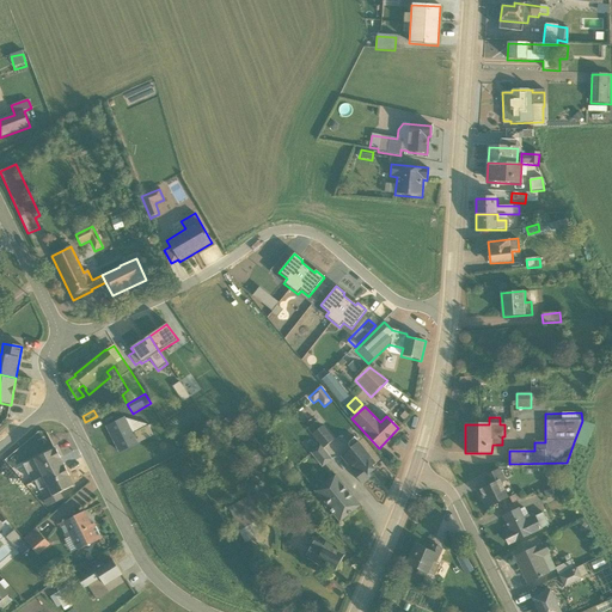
[(154,436),(148,424),(124,418),(106,428),(118,453),(154,436)]
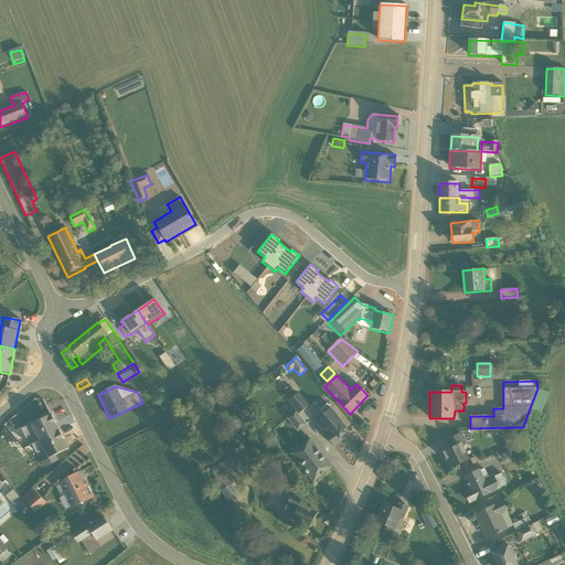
[(548,393),(537,388),(530,408),(541,413),(542,413),(548,393)]
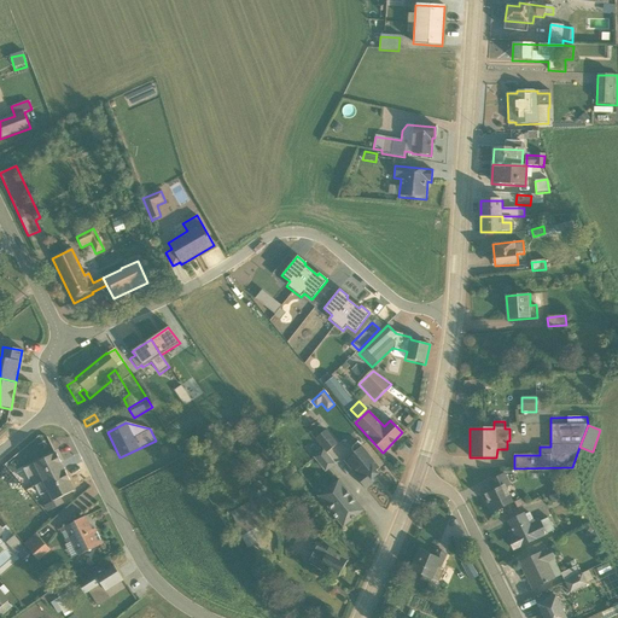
[(337,444),(325,430),(315,439),(327,454),(337,444)]
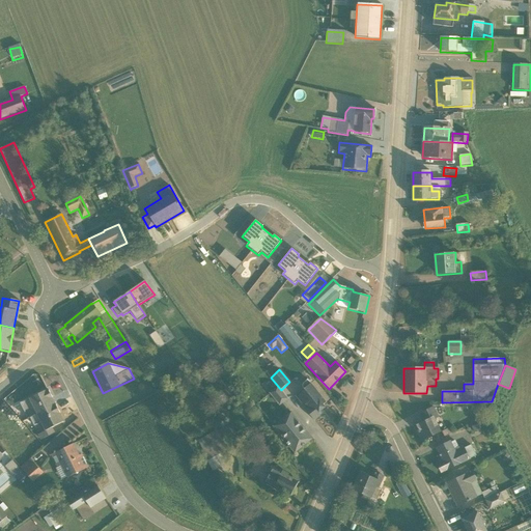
[(326,402),(307,381),(304,383),(303,385),(303,387),(304,389),(296,396),(313,420),(323,414),(320,411),(325,408),(323,406),(326,402)]
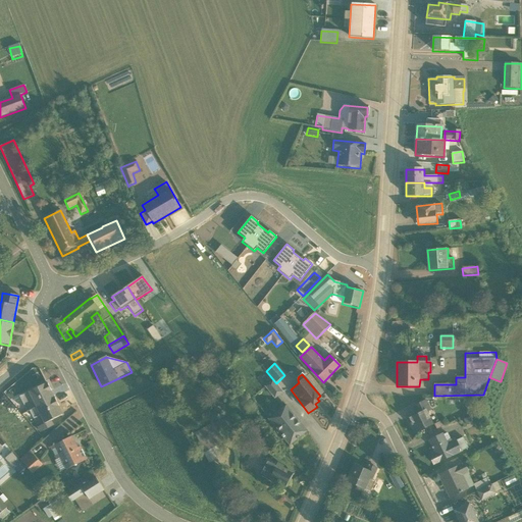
[(283,393),(273,379),(264,386),(274,400),(283,393)]
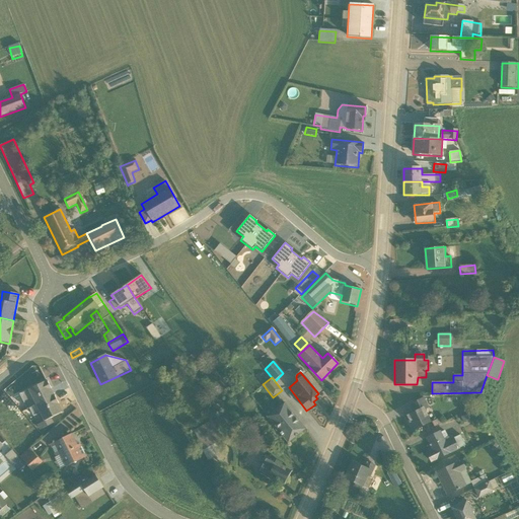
[(27,410),(29,409),(55,397),(47,381),(20,394),(27,410)]
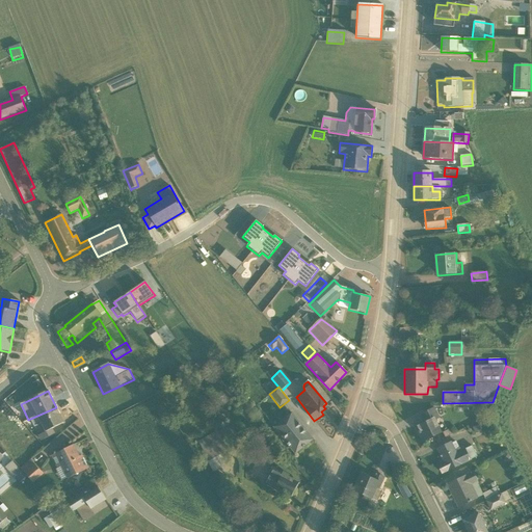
[(56,407),(30,419),(34,427),(41,424),(45,432),(37,435),(41,441),(55,433),(53,428),(63,423),(56,407)]
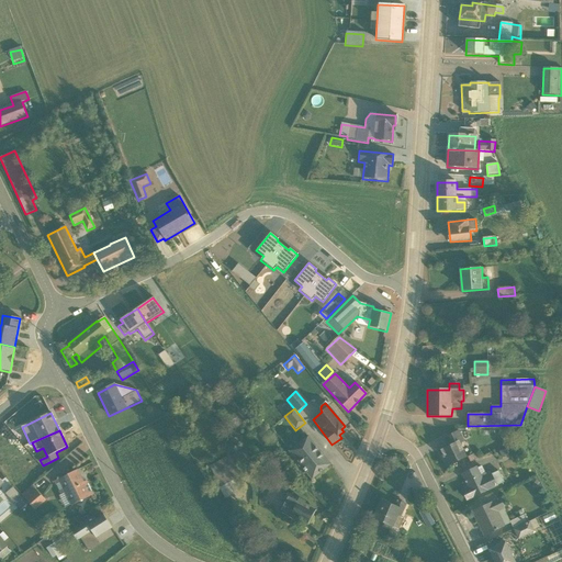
[(464,442),(459,431),(445,438),(449,447),(441,450),(444,456),(441,457),(442,459),(444,459),(448,467),(468,457),(460,445),(464,442)]
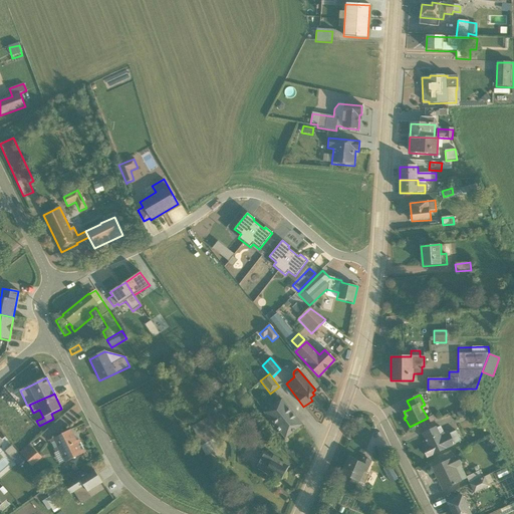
[(285,439),(302,425),(281,400),(264,414),(285,439)]
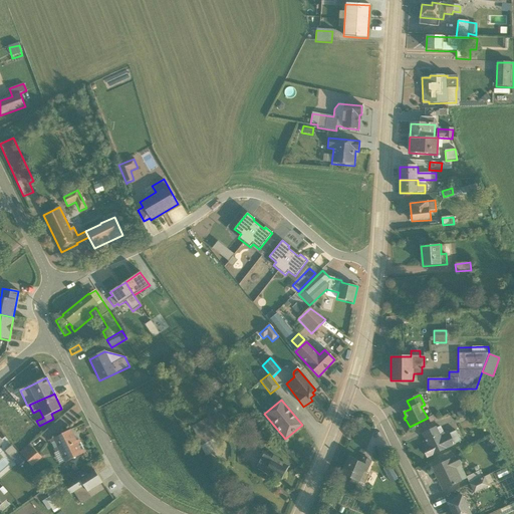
[(211,420),(193,430),(203,449),(221,439),(211,420)]
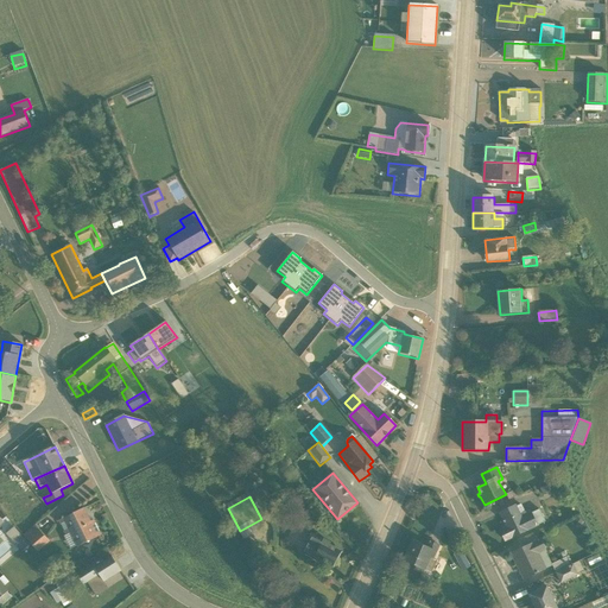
[(515,507),(500,515),(507,529),(499,532),(505,544),(545,524),(538,510),(527,515),(521,506),(517,508),(515,507)]
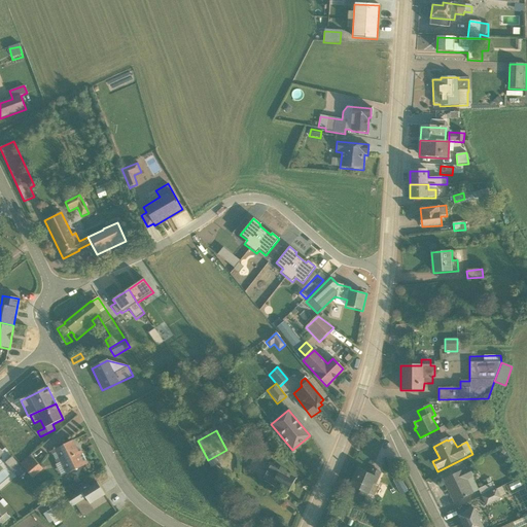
[(86,464),(75,441),(51,452),(58,464),(61,462),(66,475),(86,464)]
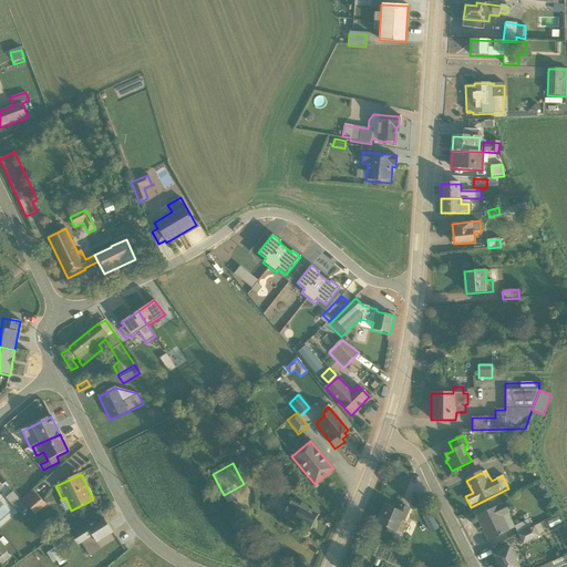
[(19,498),(12,491),(7,495),(14,504),(19,498)]
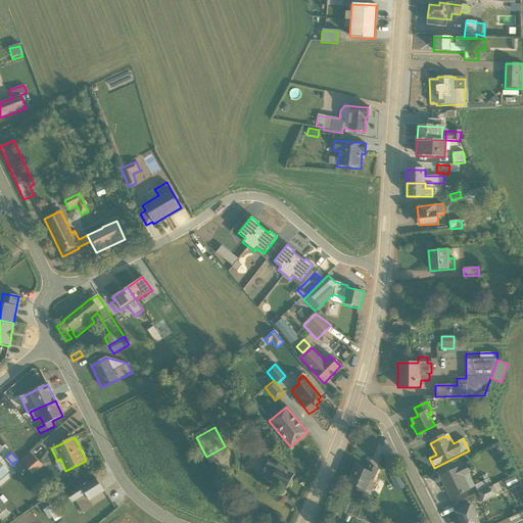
[(42,466),(30,453),(19,461),(28,470),(32,475),(42,466)]
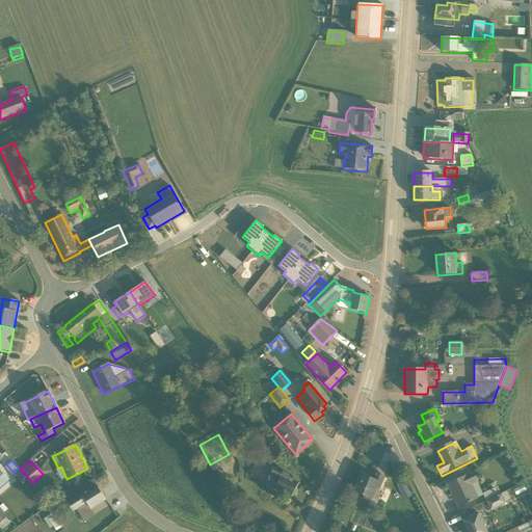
[(23,479),(25,481),(28,478),(20,469),(15,473),(21,480),(23,479)]
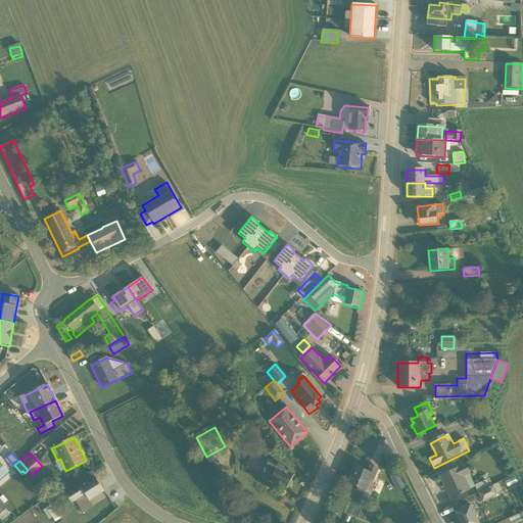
[(277,467),(269,463),(262,475),(286,488),(294,475),(284,470),(285,467),(278,464),(277,467)]
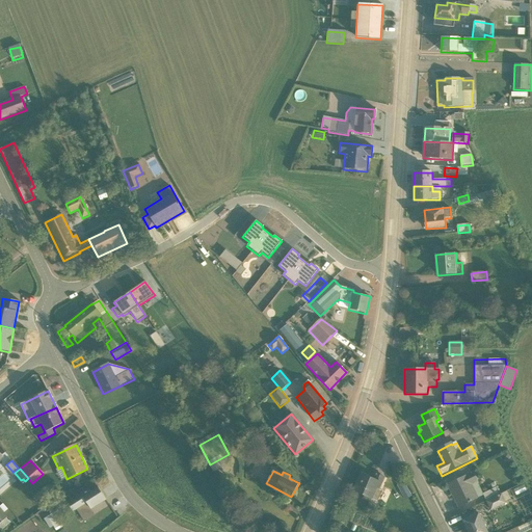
[(485,501),(500,494),(497,487),(482,494),(477,482),(477,481),(473,472),(466,475),(466,476),(448,484),(451,493),(452,493),(459,506),(482,496),(485,501)]
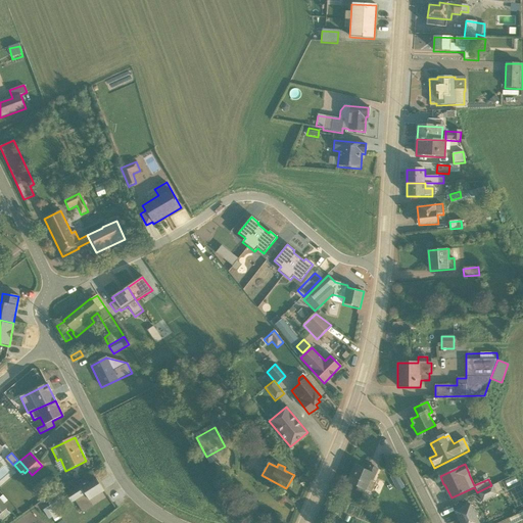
[(367,471),(354,466),(348,483),(357,486),(354,490),(363,493),(362,496),(369,498),(375,482),(372,481),(377,469),(369,466),(367,471)]
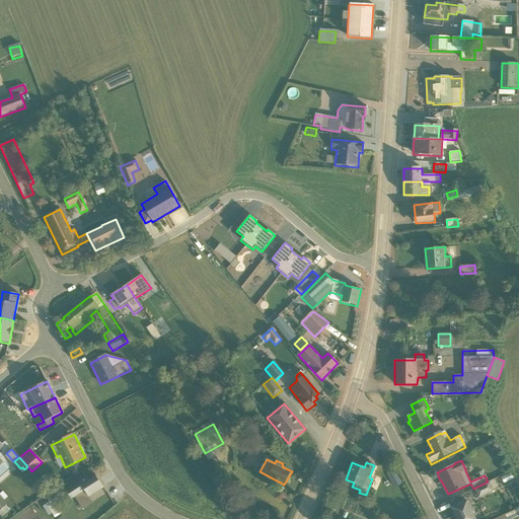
[(401,485),(394,470),(388,473),(394,488),(401,485)]
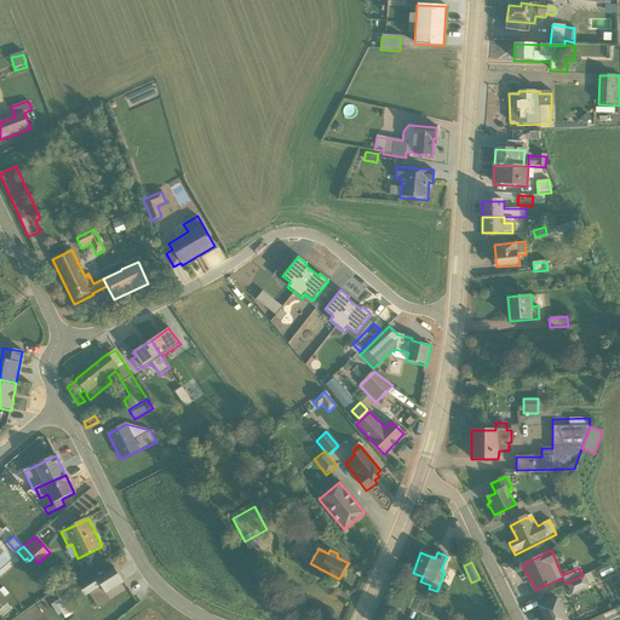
[(103,570),(78,586),(85,597),(89,595),(98,609),(110,601),(105,593),(122,581),(113,567),(105,573),(103,570)]
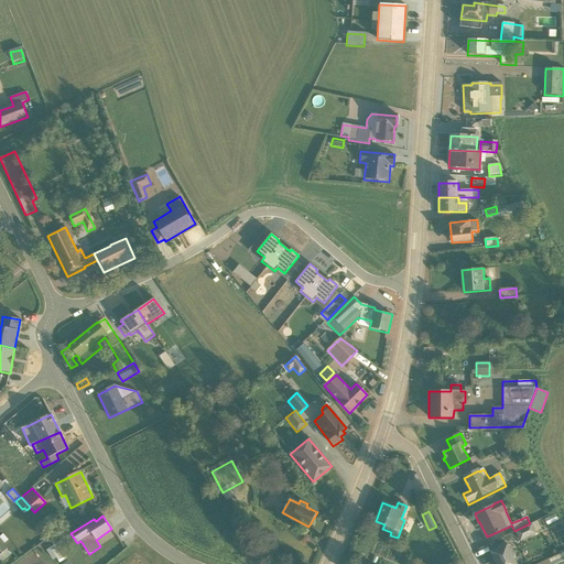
[(520,541),(535,534),(530,523),(514,531),(520,541)]
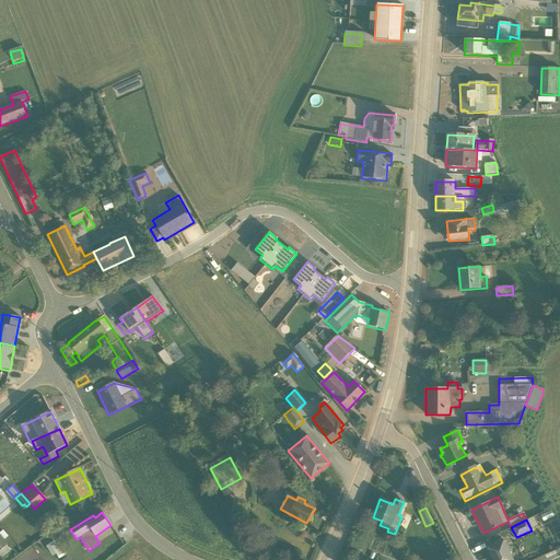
[(56,540),(46,547),(51,557),(56,555),(59,559),(66,555),(56,540)]
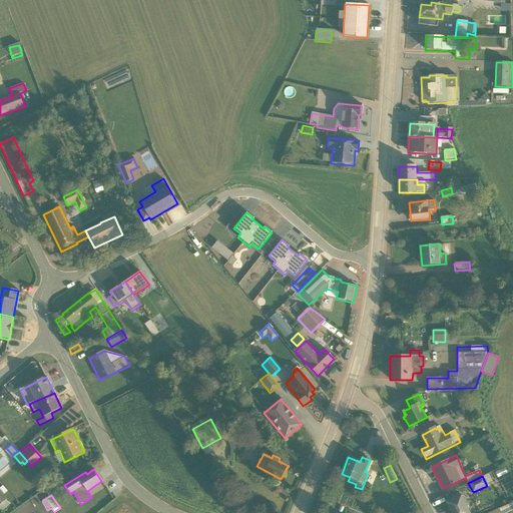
[(447,502),(451,512),(470,512),(461,495),(447,502)]
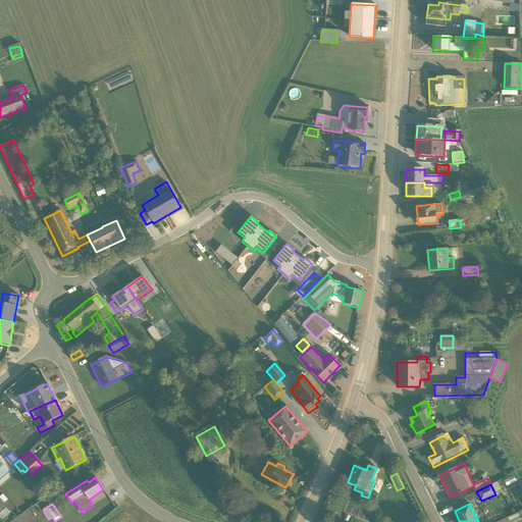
[(509,521),(520,521),(521,521),(521,513),(508,520),(509,521)]
